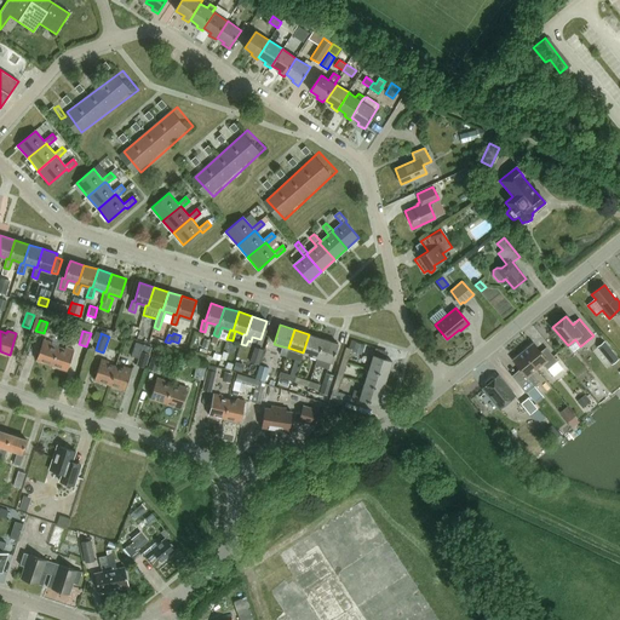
[(317,357),(323,339),(309,334),(303,352),(317,357)]
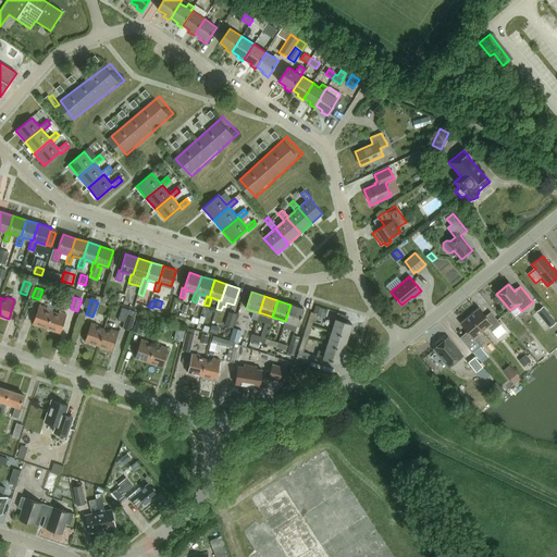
[(46,327),(51,311),(46,310),(47,307),(38,305),(33,323),(46,327)]
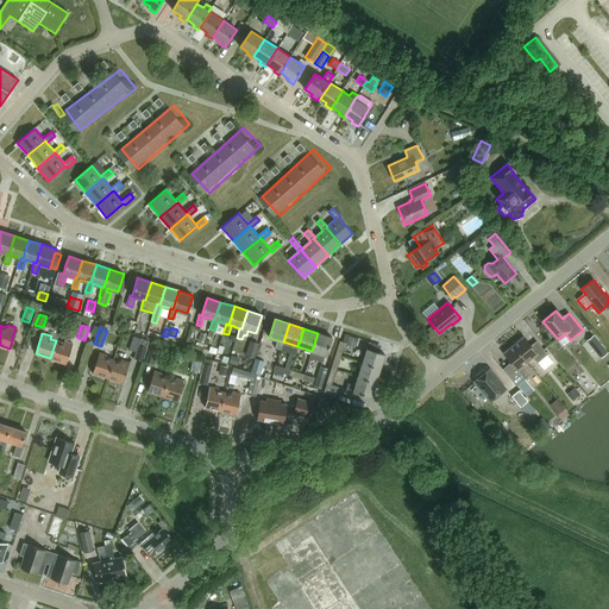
[(324,363),(332,338),(318,333),(312,351),(313,351),(311,358),(324,363)]
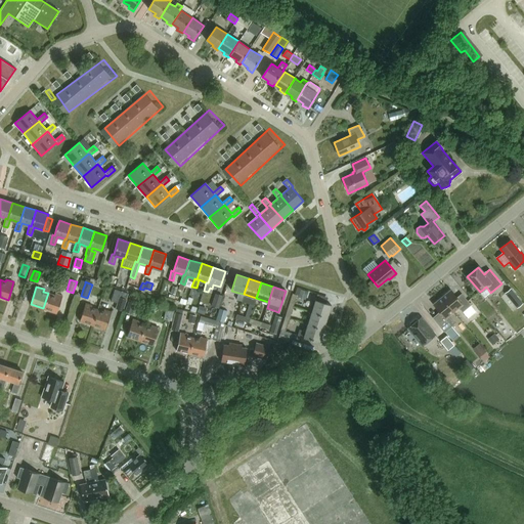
[(510,305),(519,297),(512,288),(501,296),(510,305)]
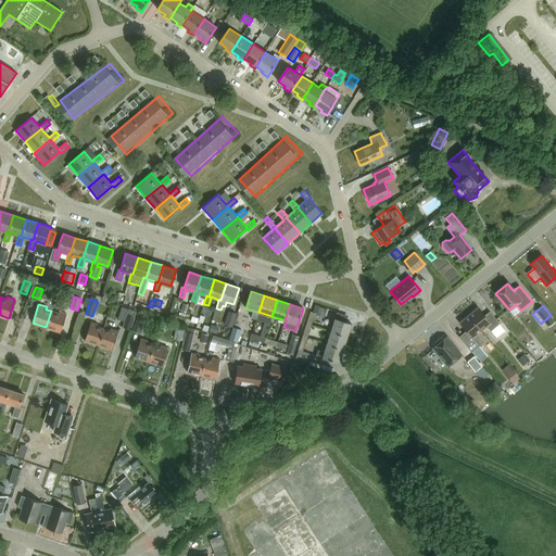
[(324,318),(326,310),(318,307),(316,316),(324,318)]
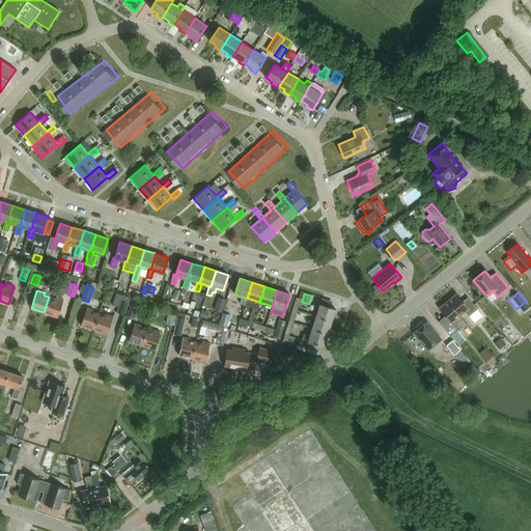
[(447,301),(460,316),(466,312),(469,316),(477,309),(468,298),(463,302),(456,294),(447,301)]
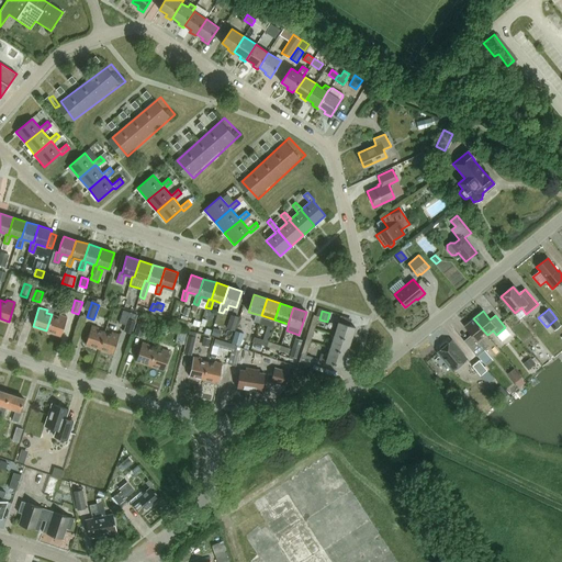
[(52,314),(46,330),(60,336),(67,316),(59,314),(58,316),(52,314)]
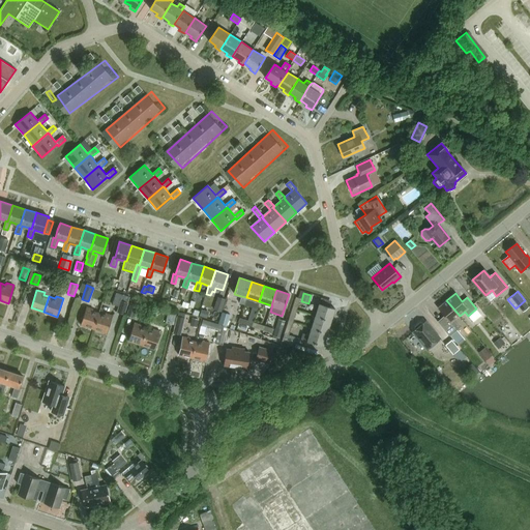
[(296,296),(292,308),(296,310),(300,298),(296,296)]
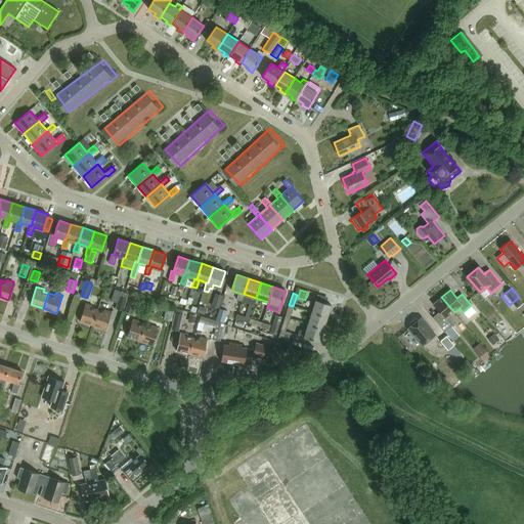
[(215,294),(211,306),(218,308),(222,296),(215,294)]
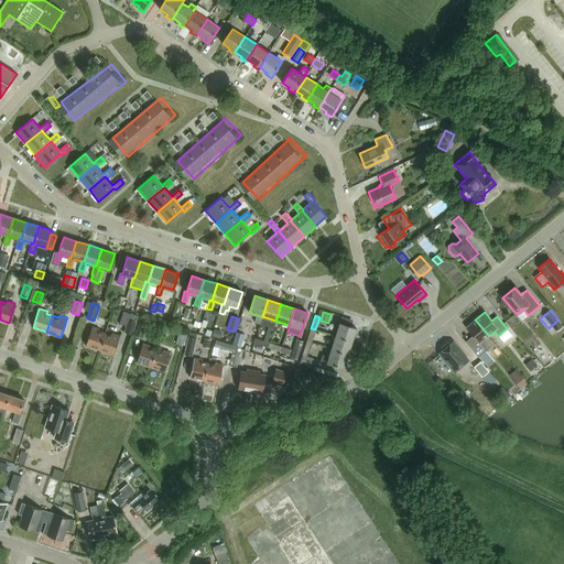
[(260,324),(273,327),(275,321),(262,316),(260,324)]
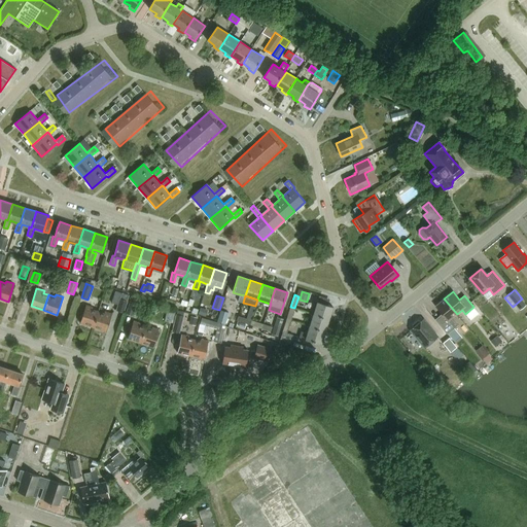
[(120,299),(117,311),(120,311),(124,313),(128,301),(120,299)]
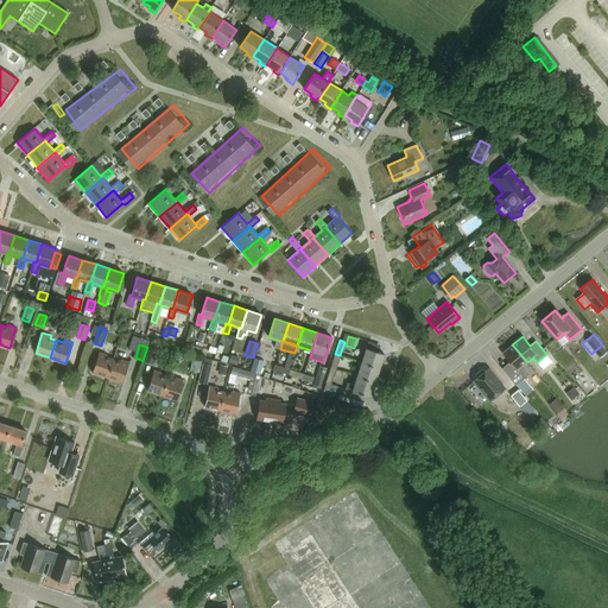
[(521,367),(527,362),(512,344),(502,353),(510,362),(506,365),(502,368),(515,385),(527,375),(521,367)]
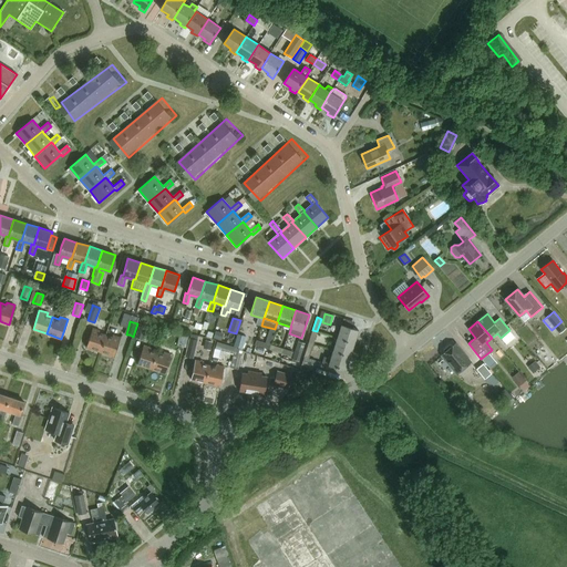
[(147,326),(146,326),(140,323),(135,337),(140,339),(143,340),(147,326)]
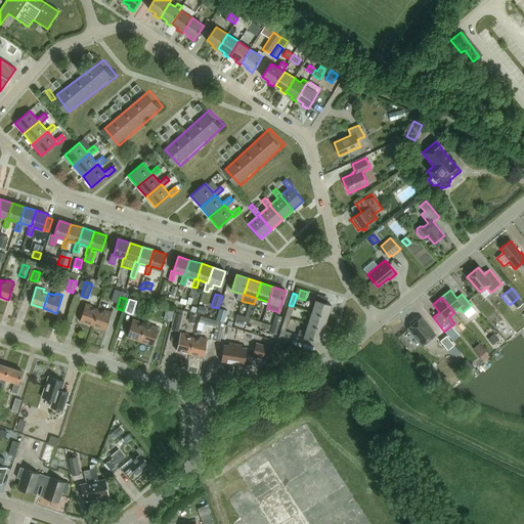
[(311,312),(328,317),(332,305),(315,300),(314,304),(311,312)]
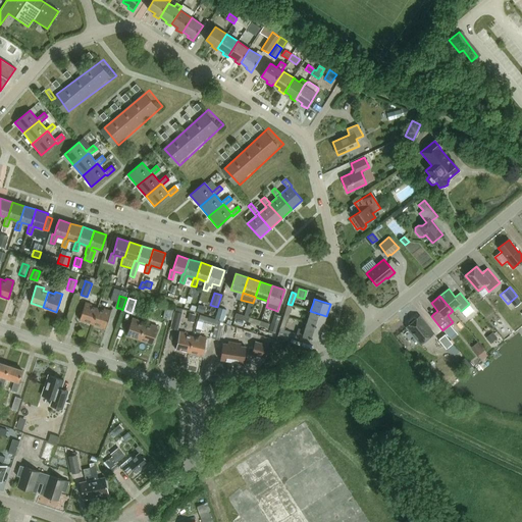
[(92,323),(97,308),(92,306),(93,304),(85,302),(80,319),(92,323)]
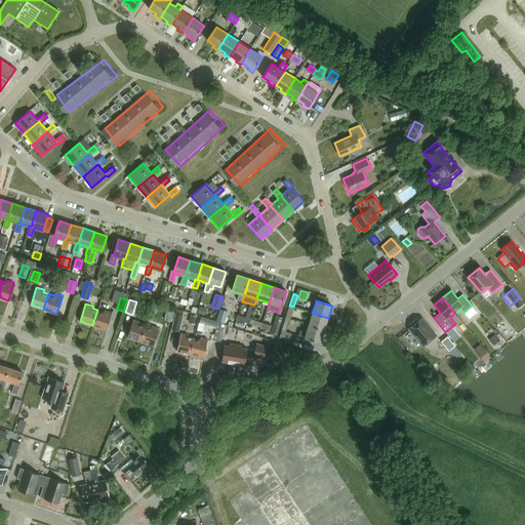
[(285,318),(290,319),(293,307),(289,306),(285,318)]
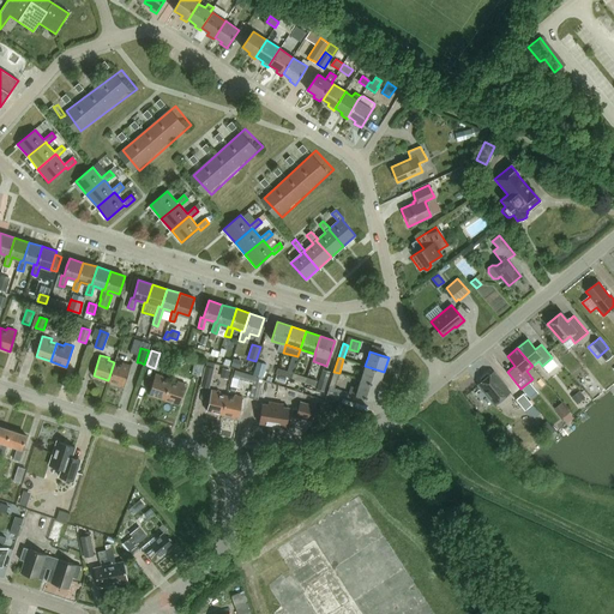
[(124,386),(131,366),(122,362),(121,365),(114,362),(108,380),(124,386)]
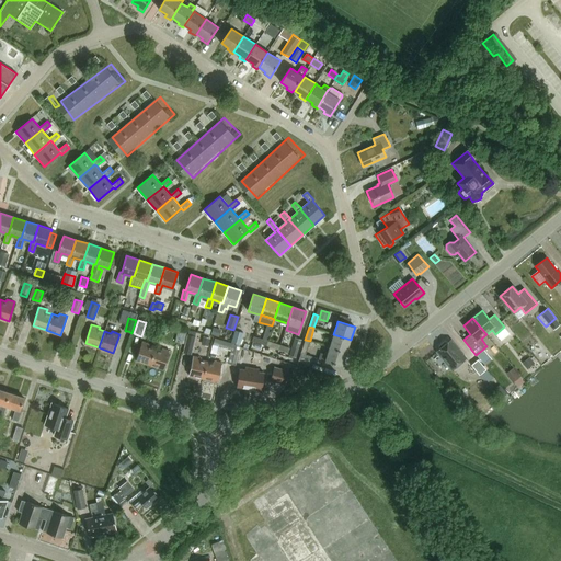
[(187,334),(183,352),(192,354),(195,336),(187,334)]
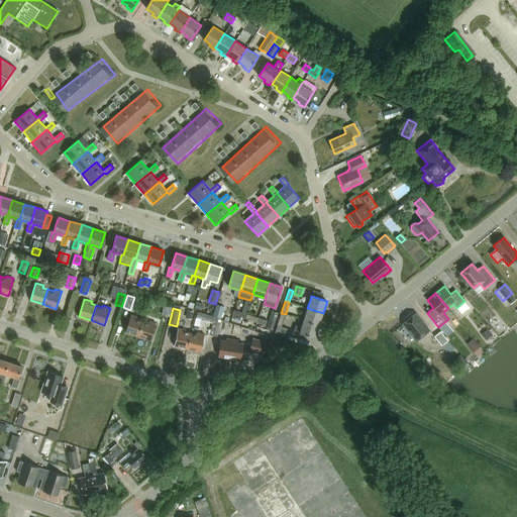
[(319,325),(323,313),(307,308),(305,315),(302,313),(300,319),(304,320),(319,325)]
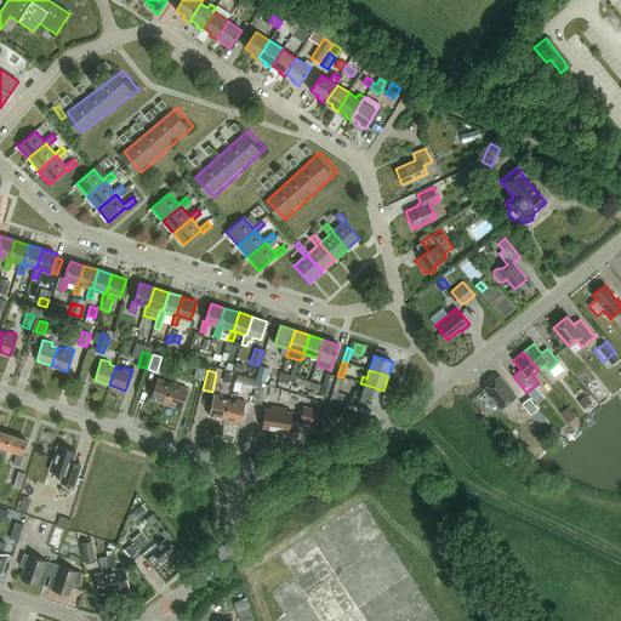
[(281,372),(280,379),(294,383),(296,377),(281,372)]
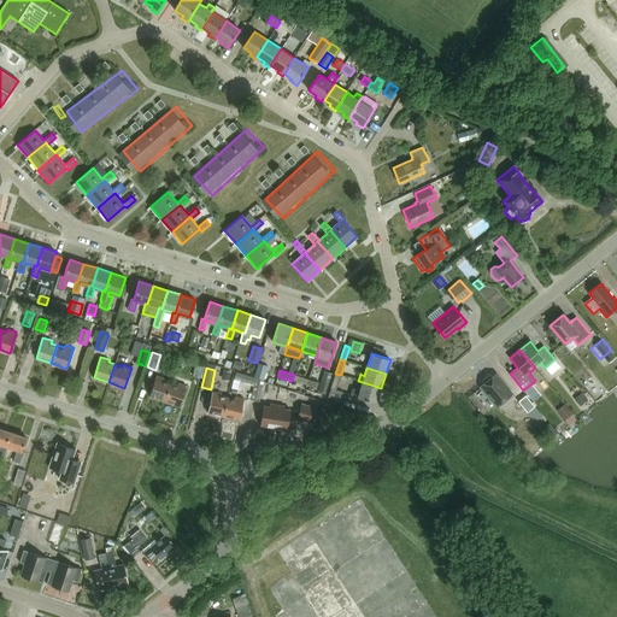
[(324,371),(318,391),(324,393),(331,374),(324,371)]
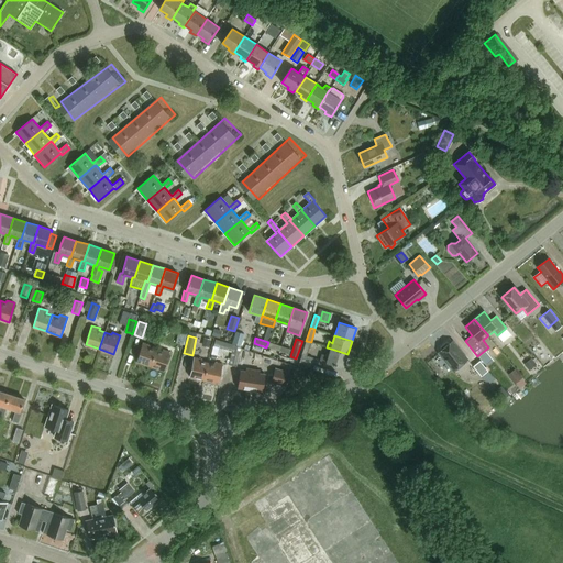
[(306,341),(301,354),(307,356),(311,342),(306,341)]
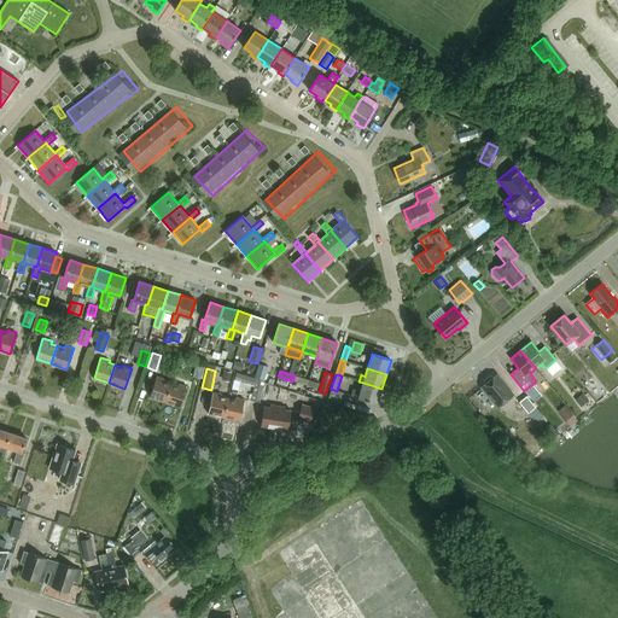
[(484,384),(482,386),(497,407),(513,395),(496,374),(494,377),(493,375),(490,375),(484,380),(484,383),(484,384)]
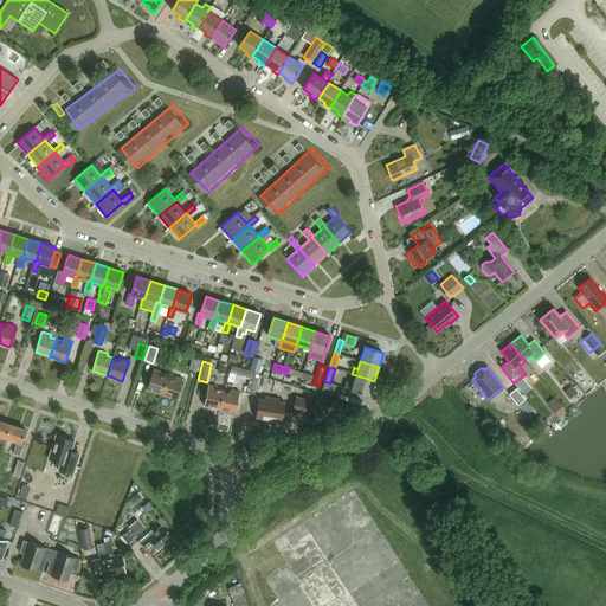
[(162,394),(168,375),(161,373),(161,371),(154,368),(147,389),(162,394)]
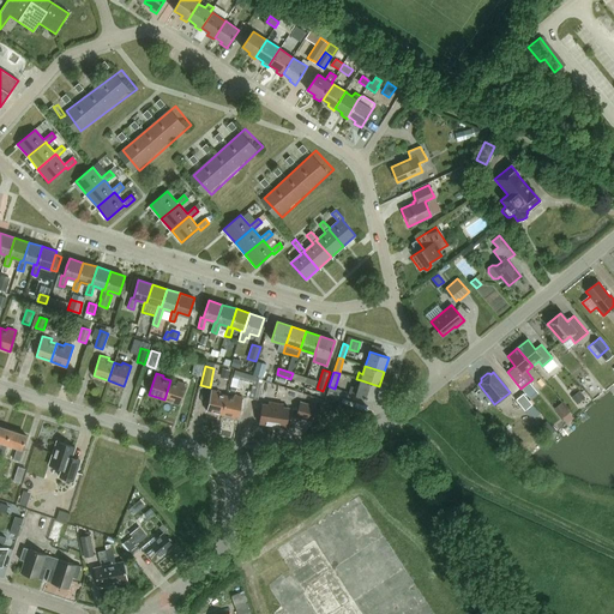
[(305,383),(307,378),(293,373),(290,379),(305,383)]
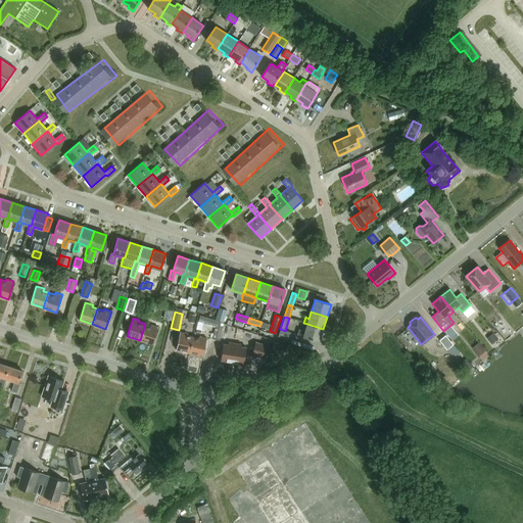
[(218,321),(212,339),(219,340),(224,322),(218,321)]
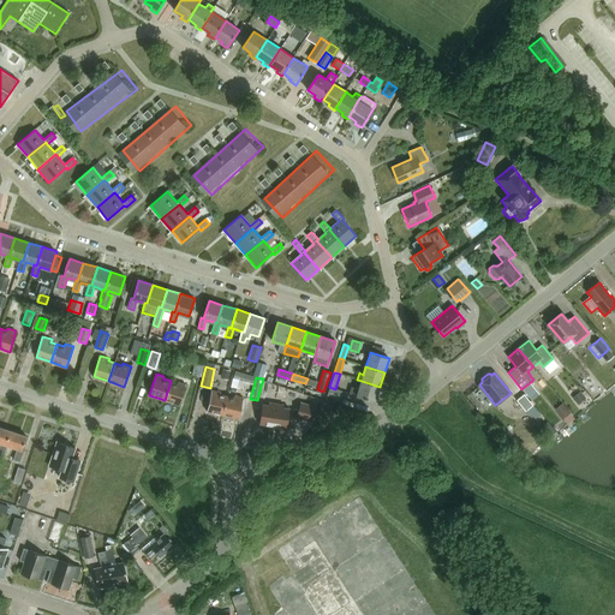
[(171,381),(165,400),(179,405),(186,384),(178,382),(177,383),(171,381)]
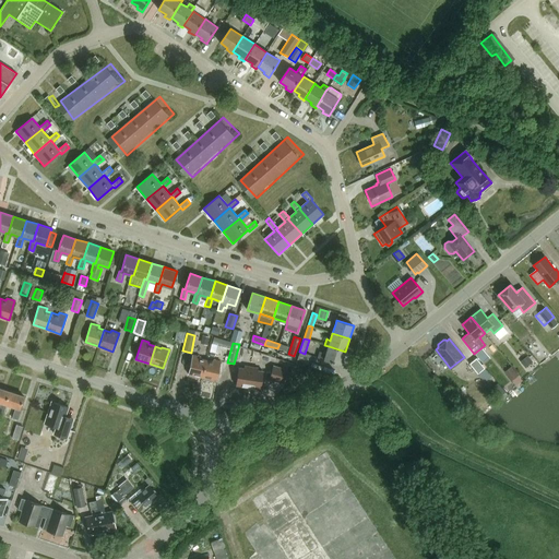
[(341,365),(345,352),(329,346),(325,353),(319,351),(318,357),(341,365)]
